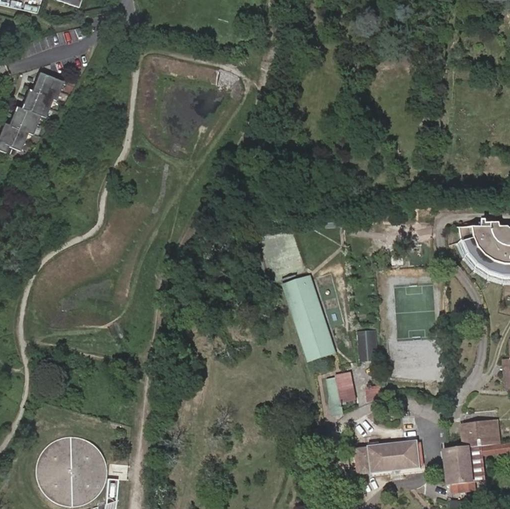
[(42,13),(44,5),(31,3),(30,10),(42,13)]
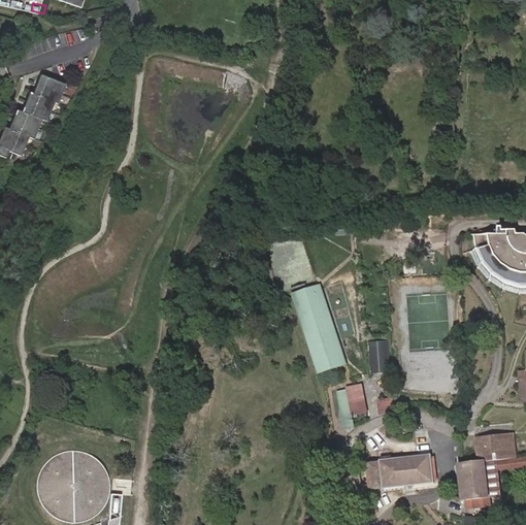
[(5,124),(0,135),(0,152),(6,154),(8,148),(21,153),(29,133),(34,136),(42,117),(46,119),(55,99),(59,101),(66,81),(42,72),(35,91),(31,90),(23,108),(19,106),(10,126),(5,124)]
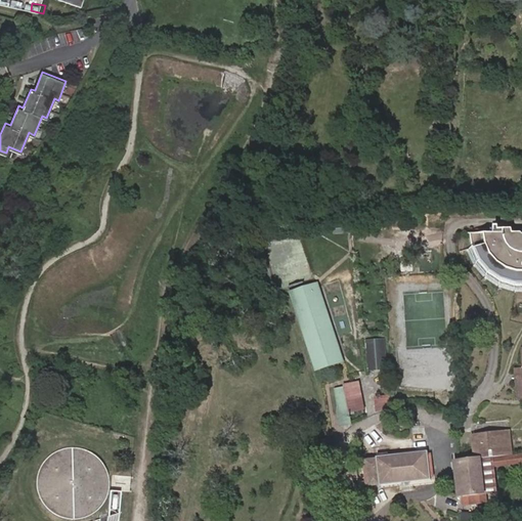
[(13,89),(8,87),(4,96),(10,99),(13,89)]
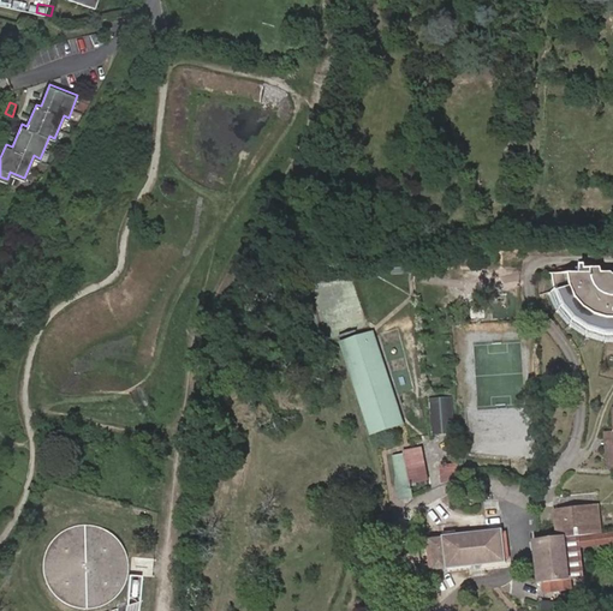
[(434,257),(414,258),(414,265),(414,268),(435,268),(434,257)]
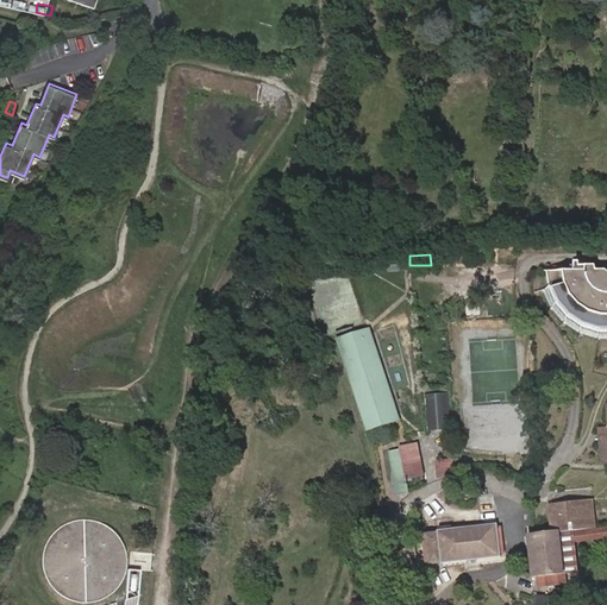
[(582,275),(577,276),(569,277),(570,283),(600,277),(598,272),(582,275)]
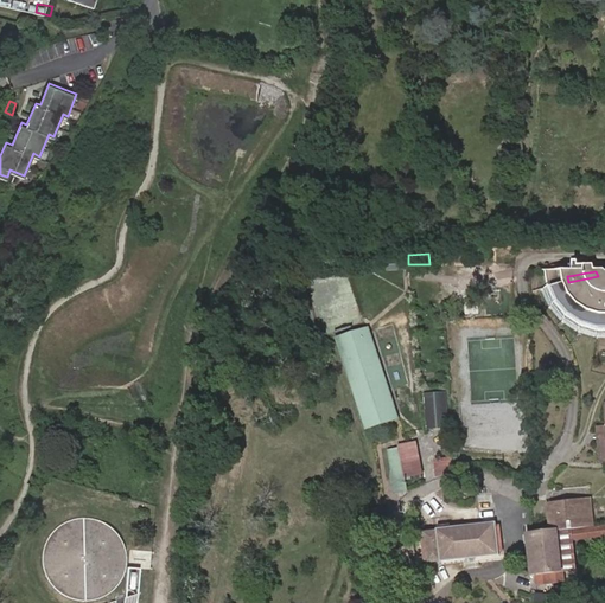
[(598,276),(568,282),(548,286),(556,307),(567,320),(586,332),(604,335),(604,282),(602,280),(598,276)]
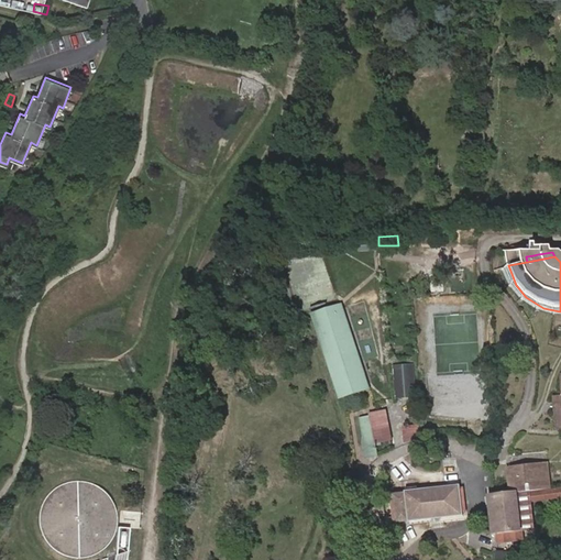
[(340,302),(317,309),(347,395),(369,387),(340,302)]
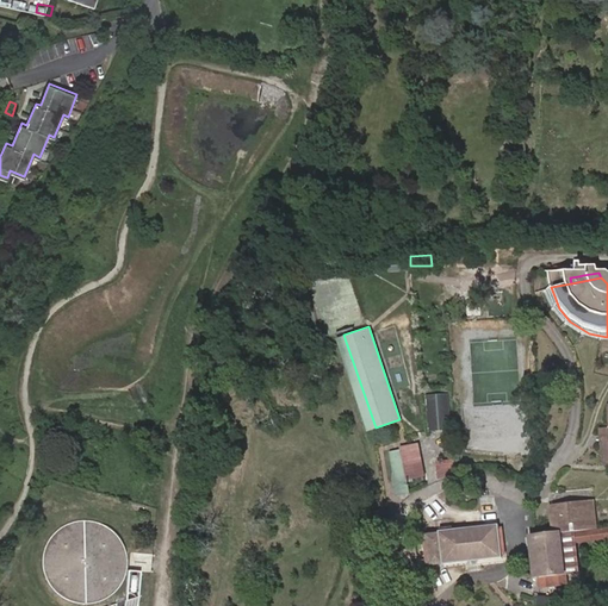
[(451,392),(432,393),(435,426),(453,425),(451,392)]
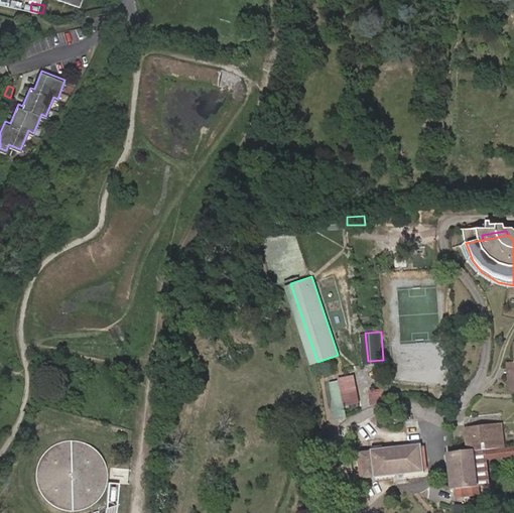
[(333,380),(336,395),(360,388),(357,375),(333,380)]
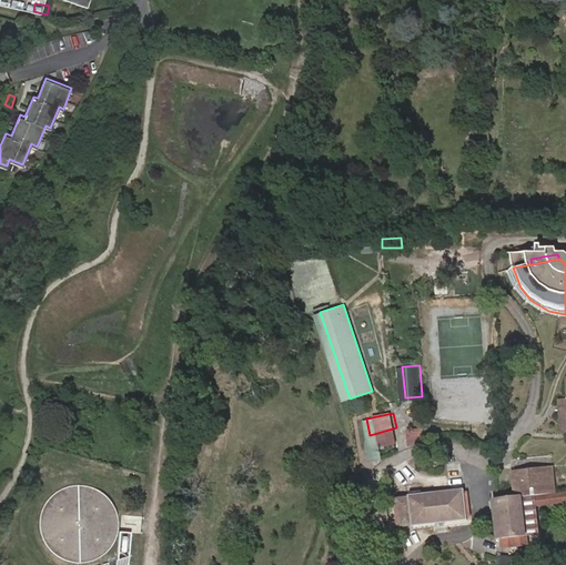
[(413,443),(430,440),(426,424),(408,429),(413,443)]
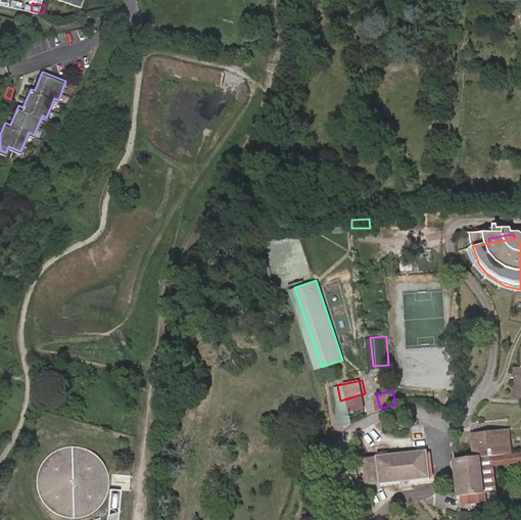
[(340,400),(340,408),(342,421),(352,419),(351,410),(356,409),(356,407),(367,405),(365,396),(365,393),(340,400)]
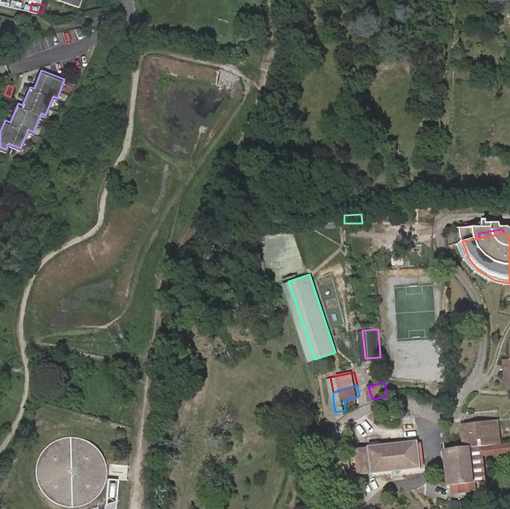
[(469,447),(479,446),(499,444),(496,420),(481,421),(482,425),(467,427),(469,447)]
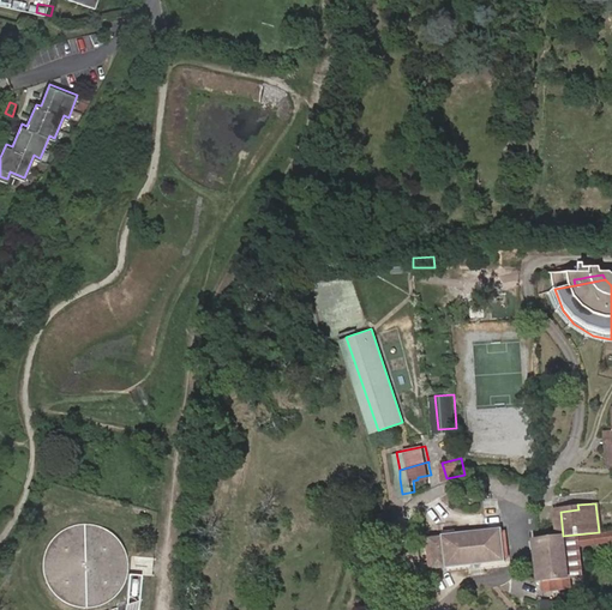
[(58,602),(130,597),(125,537),(107,538),(106,523),(75,525),(76,533),(53,535),(58,602)]
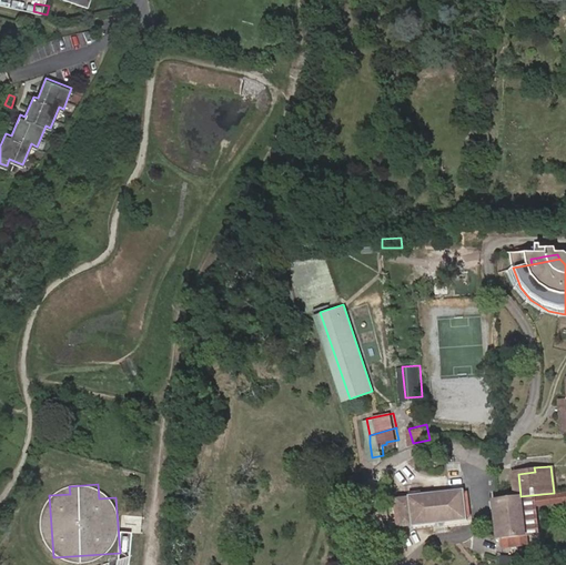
[(414,524),(466,518),(463,488),(411,494),(411,496),(392,497),(395,523),(414,522),(414,524)]
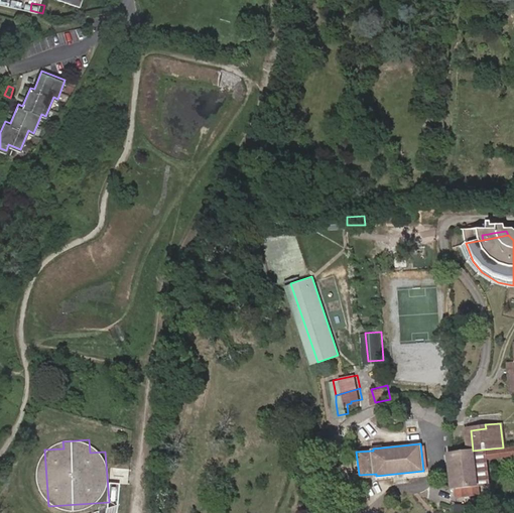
[(473,451),(476,479),(477,487),(490,486),(488,460),(513,455),(513,445),(503,447),(483,450),(473,451)]
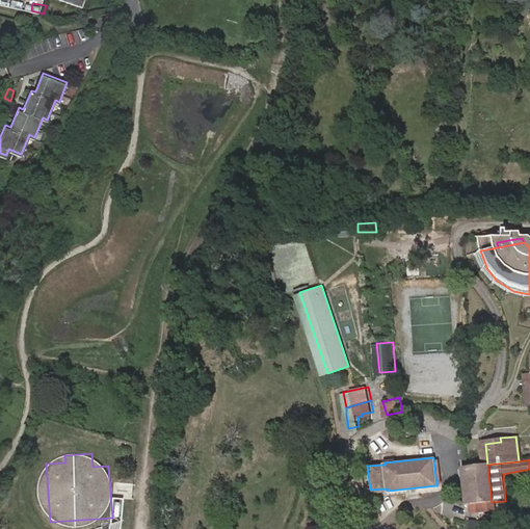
[(491,494),(487,465),(469,467),(470,475),(467,475),(469,504),(492,502),(491,494)]
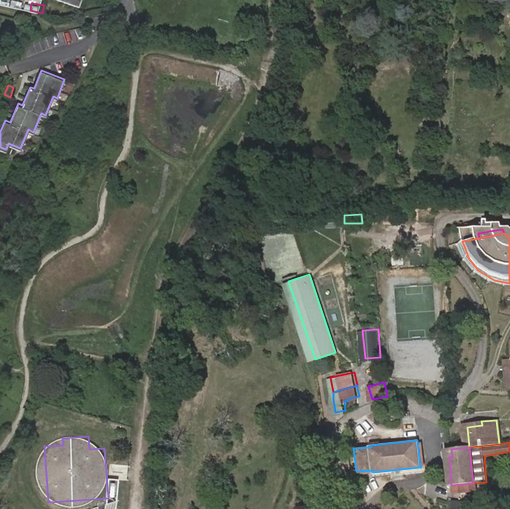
[(473,483),(451,485),(452,494),(474,492),(473,483)]
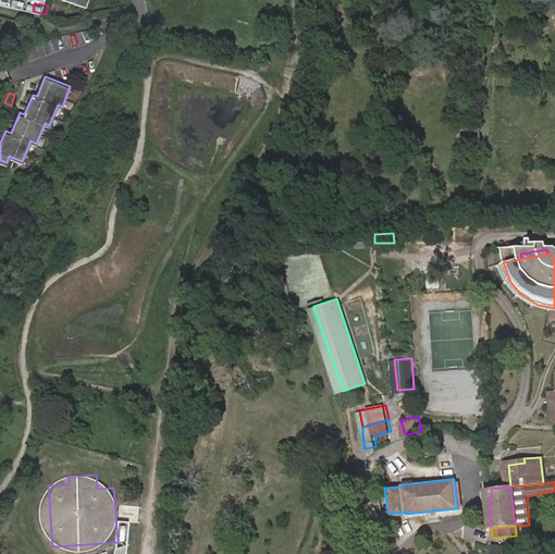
[(124,553),(126,542),(118,545),(115,553),(124,553)]
